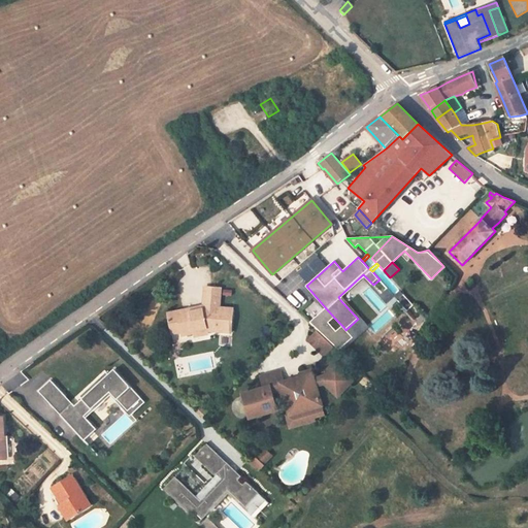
[(366,277),(363,274),(338,297),(340,300),(366,277)]
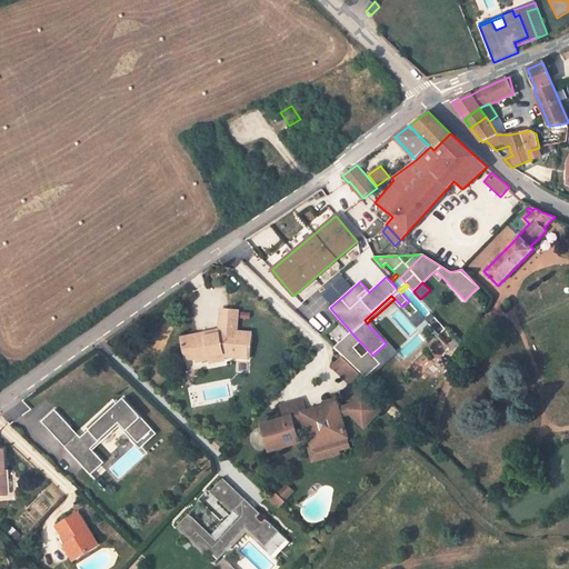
[(351,332),(330,308),(328,310),(349,333),(351,332)]
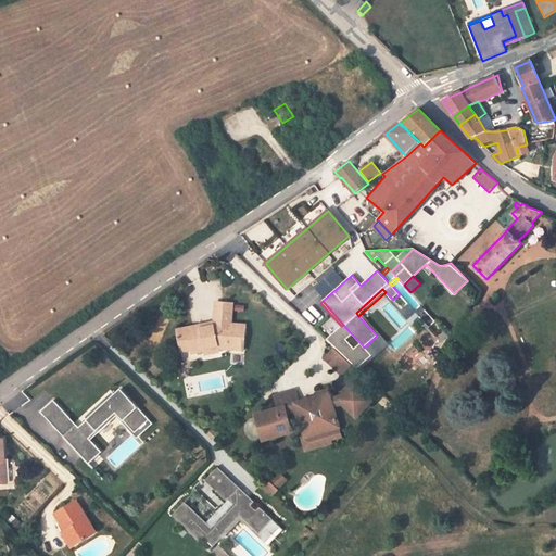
[(177,330),(180,346),(190,344),(191,350),(192,354),(205,351),(205,349),(217,346),(218,349),(244,351),(245,326),(231,325),(232,304),(216,303),(215,324),(213,324),(213,327),(204,329),(200,326),(177,330)]
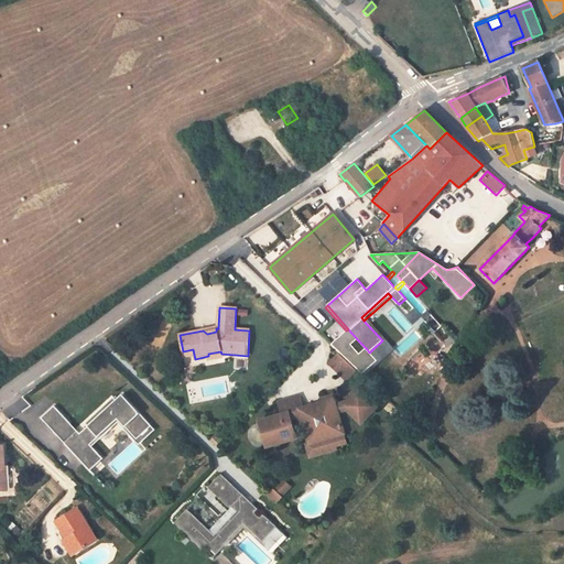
[(416,310),(410,316),(420,326),(426,321),(425,320),(416,310)]
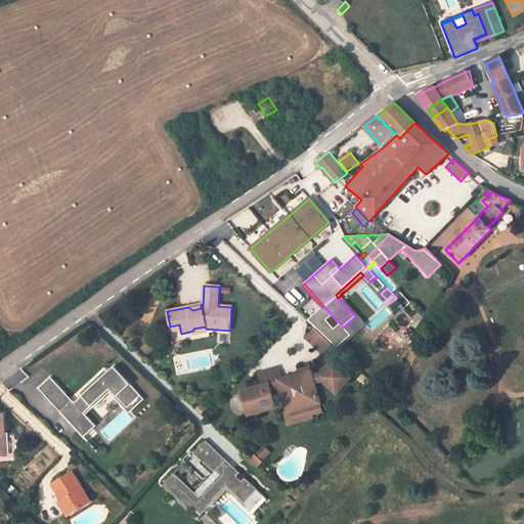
[(400,291),(395,297),(396,298),(405,308),(411,302),(400,291)]
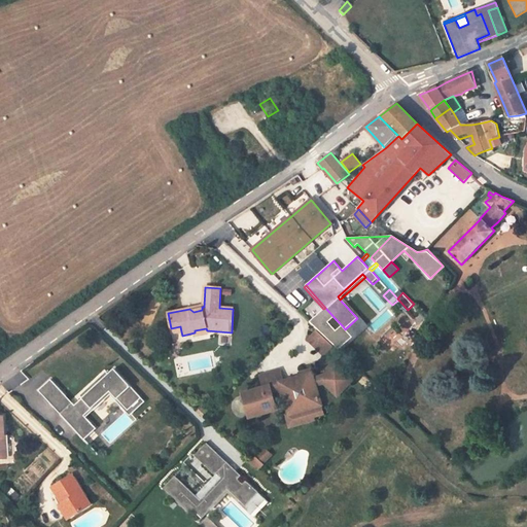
[(345,329),(343,326),(337,331),(331,325),(337,320),(325,308),(323,309),(309,322),(317,330),(327,341),(332,346),(339,351),(353,339),(345,329)]
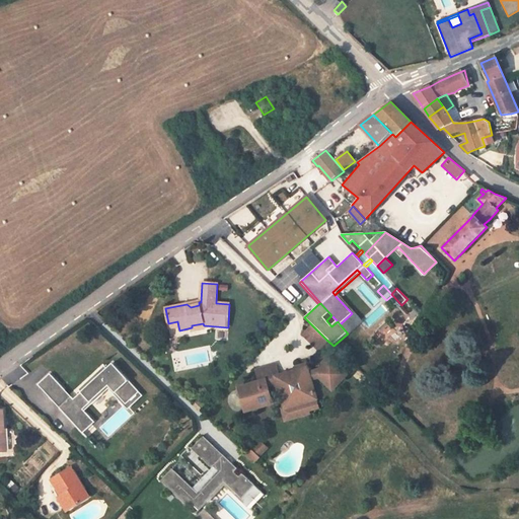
[(362,324),(352,313),(340,324),(348,334),(334,346),(336,348),(362,324)]
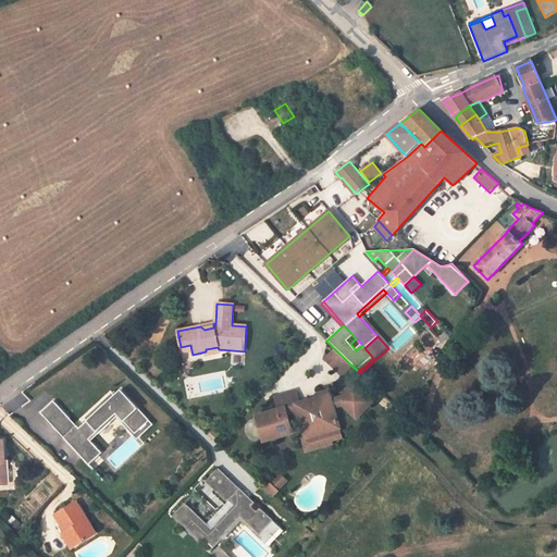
[(346,360),(335,349),(325,359),(336,370),(346,360)]
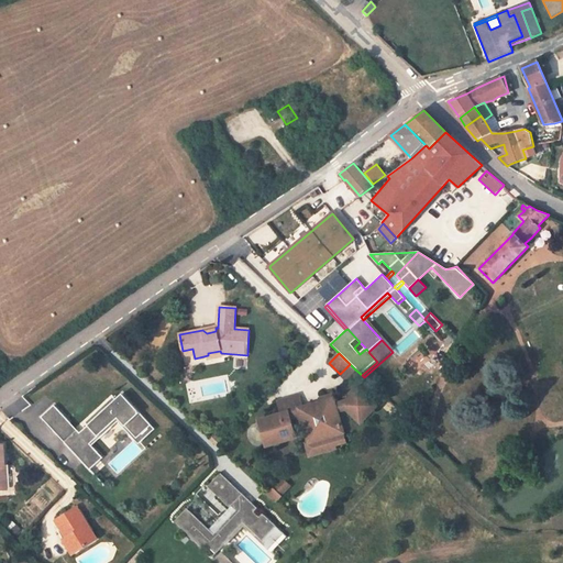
[(355,370),(350,364),(340,374),(345,379),(355,370)]
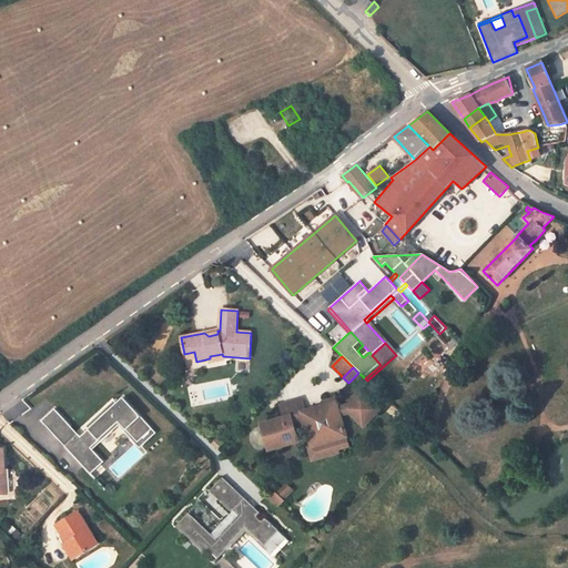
[(305,412),(284,418),(261,425),(267,450),(298,442),(295,429),(305,427),(308,438),(312,447),(346,437),(341,416),(350,414),(364,428),(379,411),(361,393),(348,406),(338,409),(335,399),(323,403),(324,406),(325,409),(314,413),(313,409),(305,412)]
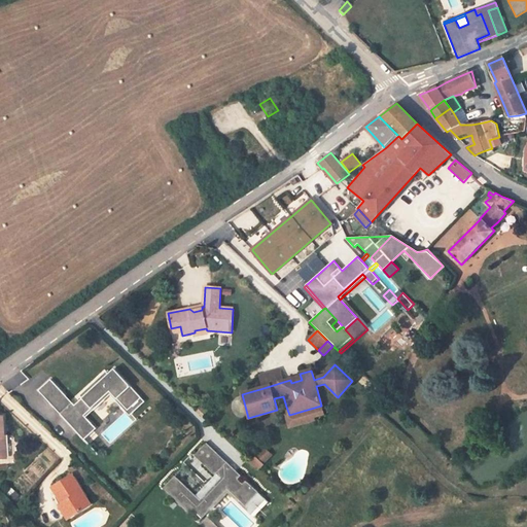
[(71,401),(60,413),(83,438),(96,427),(83,415),(109,391),(127,411),(140,397),(143,401),(144,400),(121,376),(119,378),(113,371),(115,369),(113,367),(107,373),(81,397),(74,405),(71,401)]
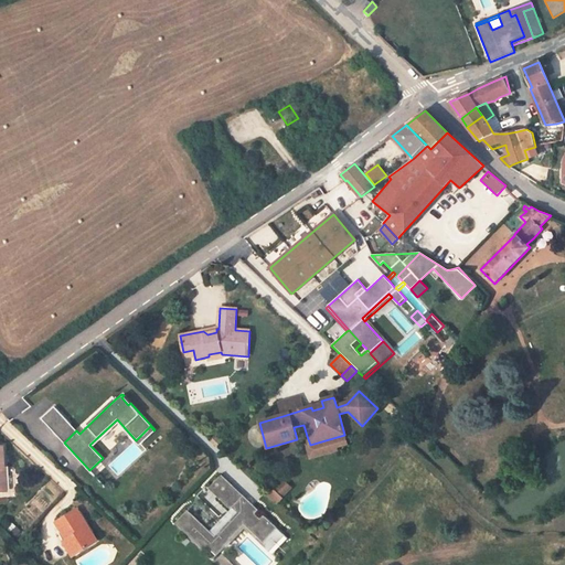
[(10,422),(30,406),(22,395),(2,411),(10,422)]
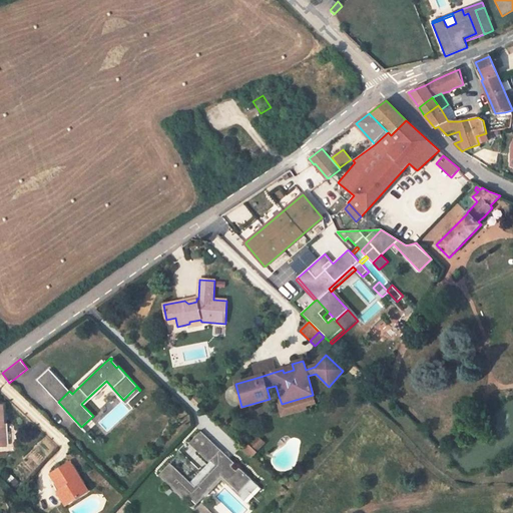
[(102,361),(77,385),(79,387),(104,363),(102,361)]
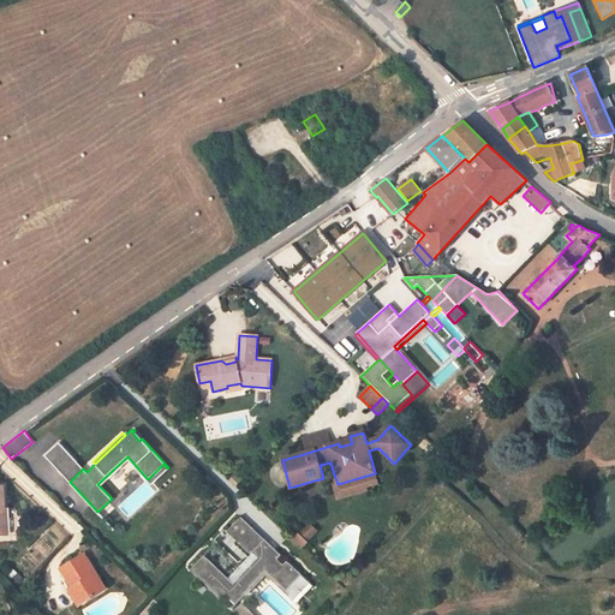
[(303,440),(308,453),(330,446),(326,433),(303,440)]
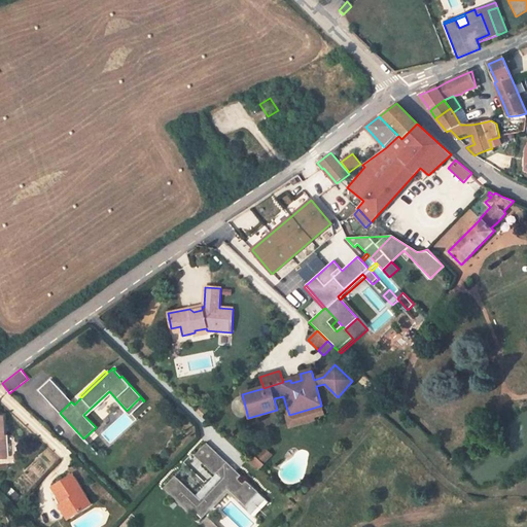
[(49,379),(38,390),(51,403),(56,399),(58,402),(65,395),(49,379)]
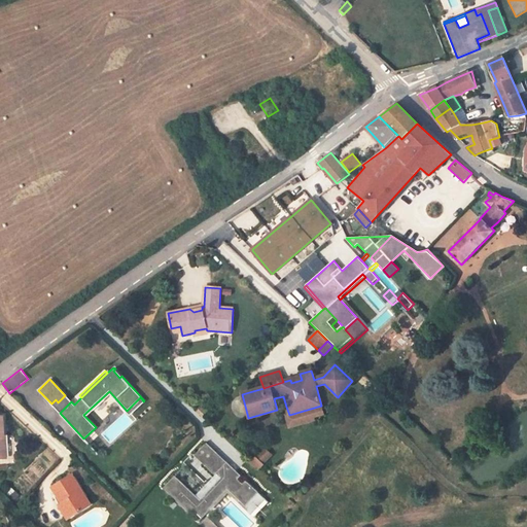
[(58,402),(54,407),(60,413),(71,401),(65,395),(58,402)]
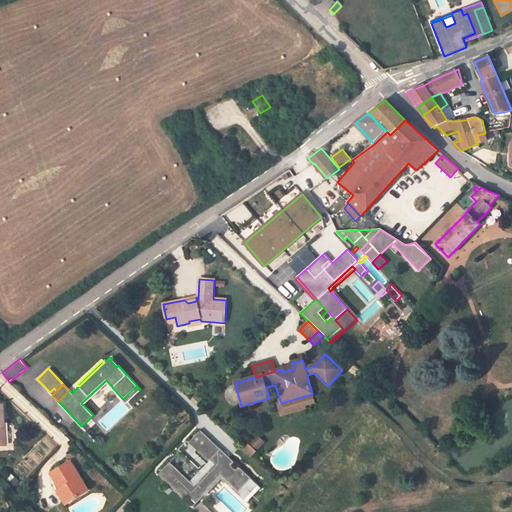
[(136,386),(123,399),(126,402),(139,390),(136,386)]
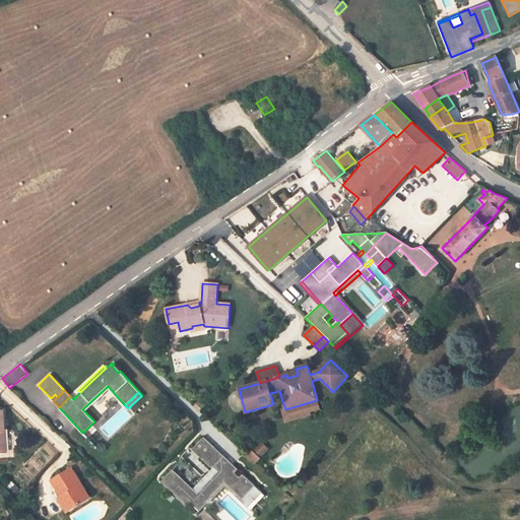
[(320,409),(317,400),(285,409),(282,410),(285,421),(310,415),(309,412),(320,409)]
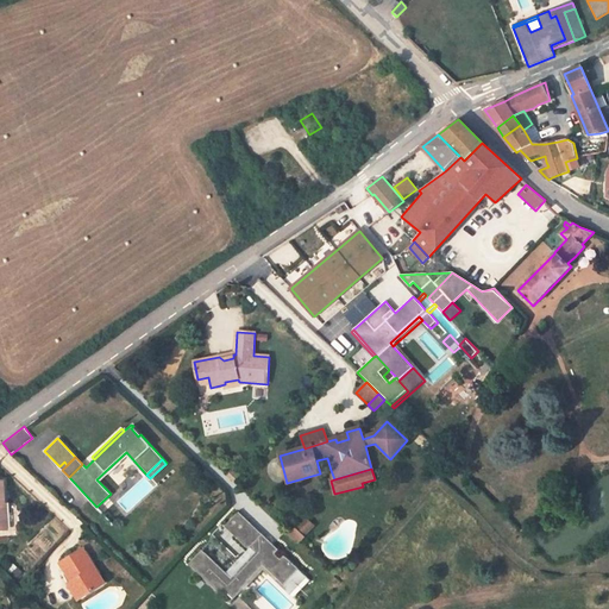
[(248,520),(238,512),(225,526),(233,534),(248,520)]
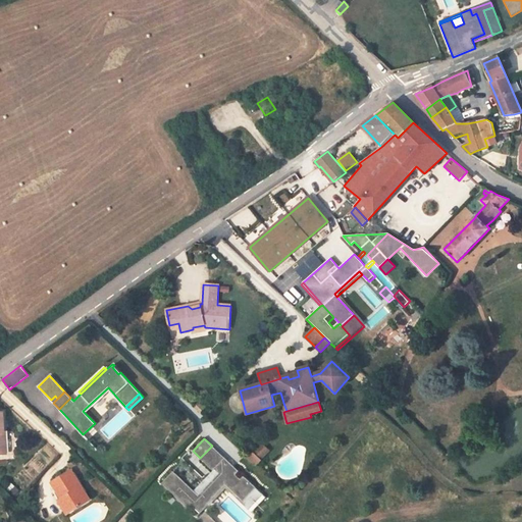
[(264,444),(255,453),(261,459),(269,450),(264,444)]
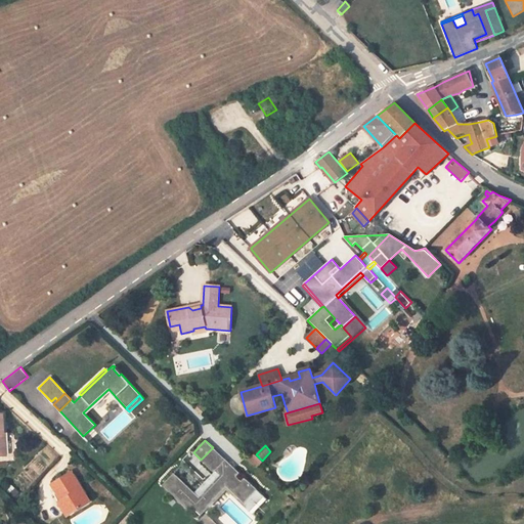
[(239,473),(213,447),(201,460),(219,477),(199,496),(173,473),(162,484),(187,509),(190,506),(201,515),(227,486),(244,503),(257,489),(245,477),(242,481),(236,476),(239,473)]
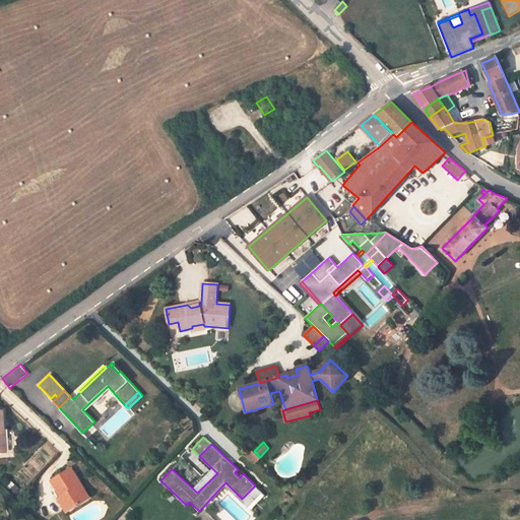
[(256,463),(261,458),(260,457),(254,451),(253,450),(248,455),(256,463)]
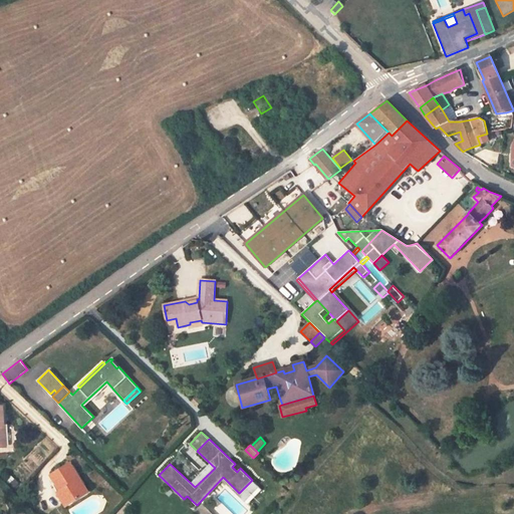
[(63,490),(71,503),(88,492),(70,463),(51,475),(61,491),(63,490)]
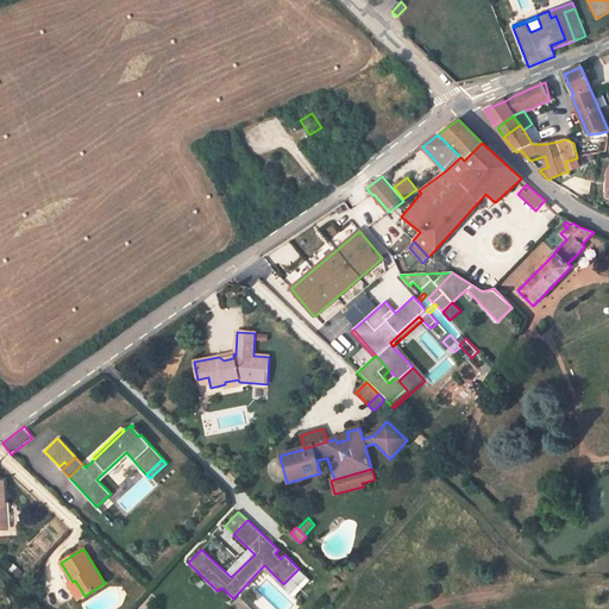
[(305,573),(299,569),(283,584),(289,589),(305,573)]
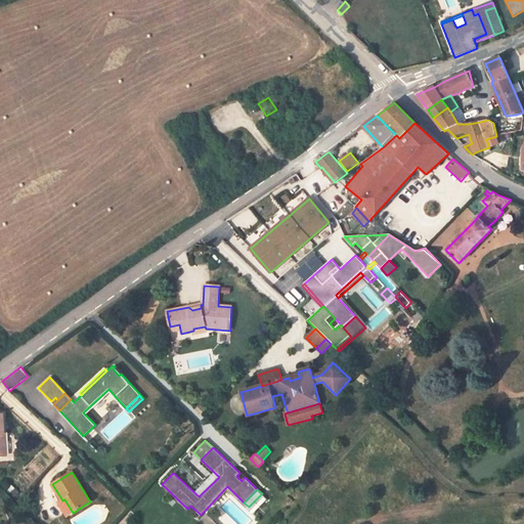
[(69,516),(73,513),(64,499),(62,500),(59,503),(69,516)]
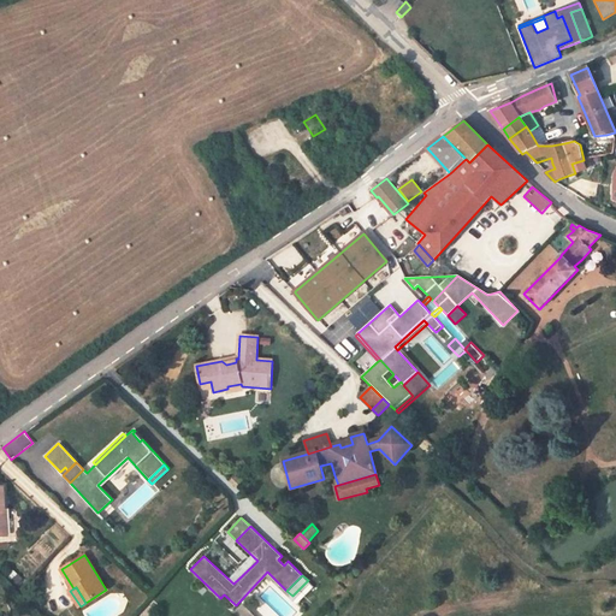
[(246,615),(250,611),(242,603),(235,611),(240,615),(246,615)]
